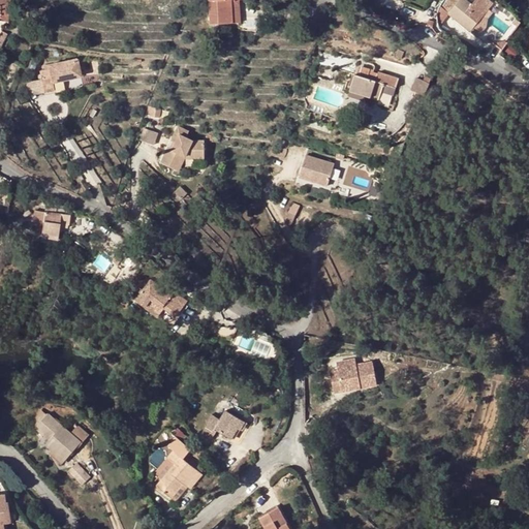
[(8,0),(0,0),(0,9),(0,5),(8,5),(8,0)]
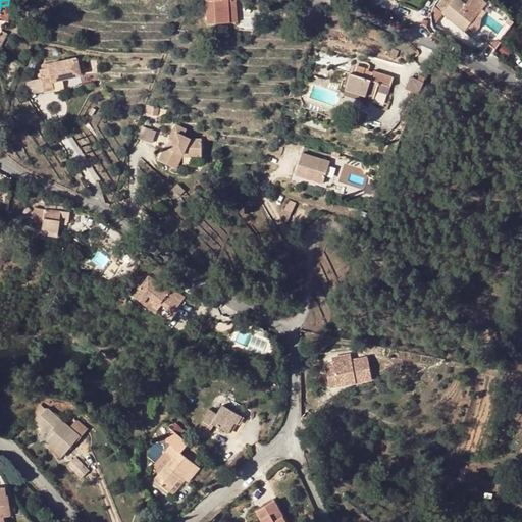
[(228,1),(237,1),(240,0),(239,0),(206,0),(208,24),(230,23),(228,1)]
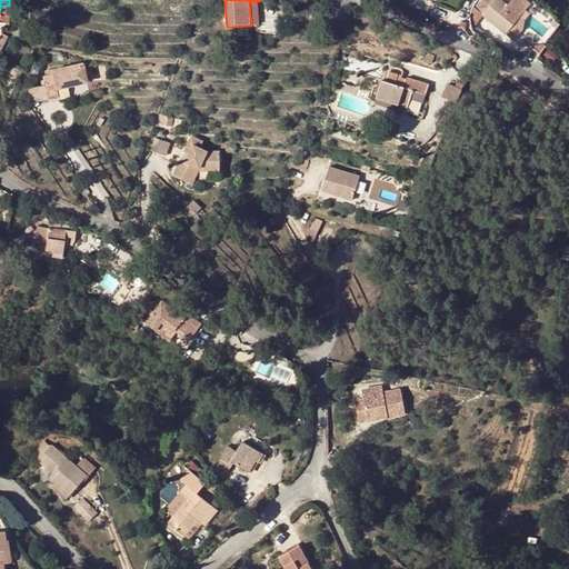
[(511,0),(507,6),(499,0),(482,0),(475,10),(515,40),(523,29),(525,20),(521,17),(531,3),(527,0),(511,0)]
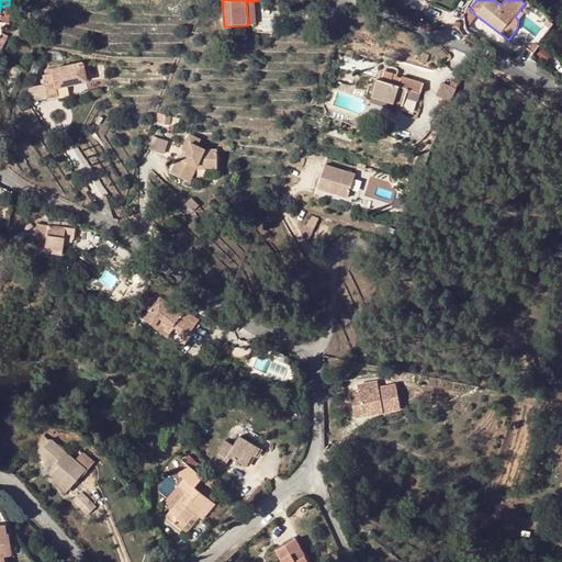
[(246,1),(248,25),(257,25),(255,1),(246,1)]
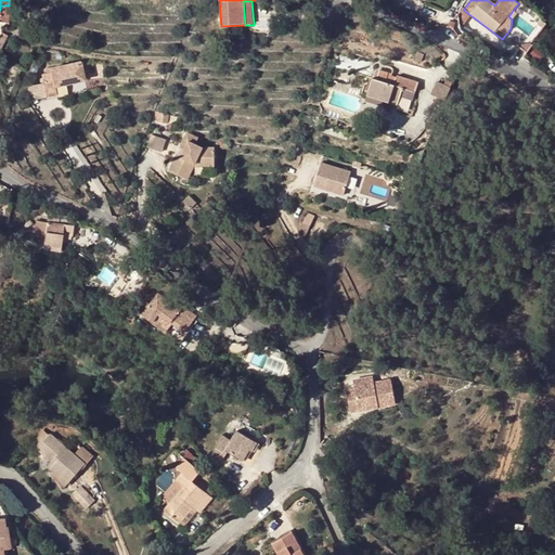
[(0,22),(8,23),(9,5),(0,5),(0,10),(0,22)]
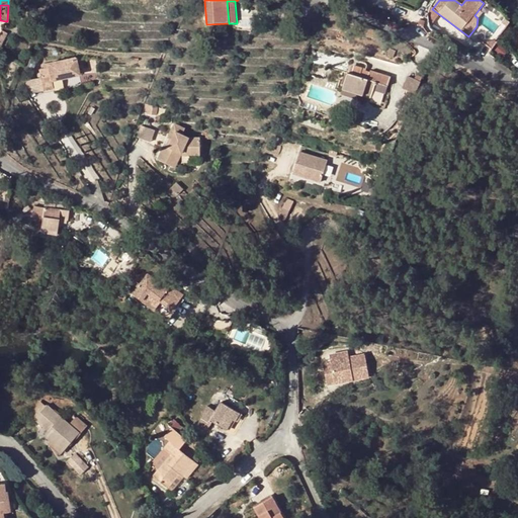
[(77,57),(49,62),(50,68),(40,70),(41,78),(45,89),(55,87),(53,80),(80,74),(77,57)]
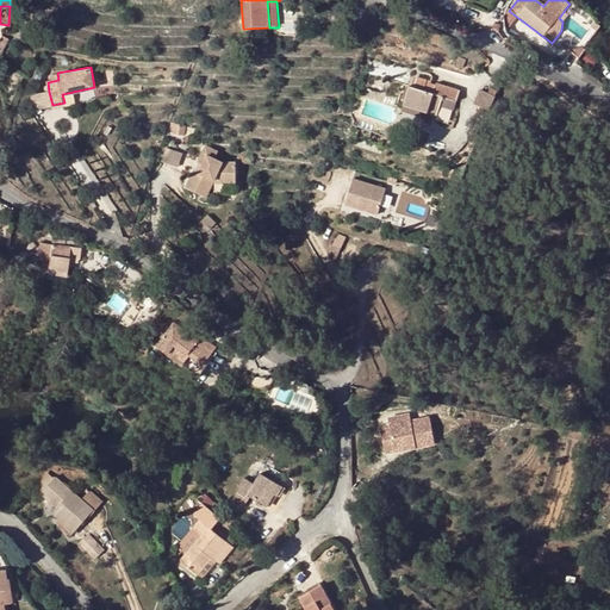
[(456,101),(460,91),(436,83),(436,86),(431,83),(433,82),(418,78),(415,88),(410,86),(404,105),(422,111),(437,116),(436,120),(446,123),(454,126),(459,109),(455,107),(454,111),(440,106),(442,98),(456,101)]
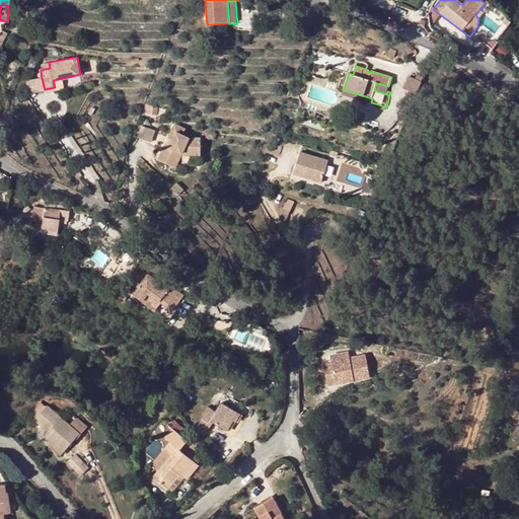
[(408,89),(417,94),(422,82),(409,76),(403,88),(408,89)]
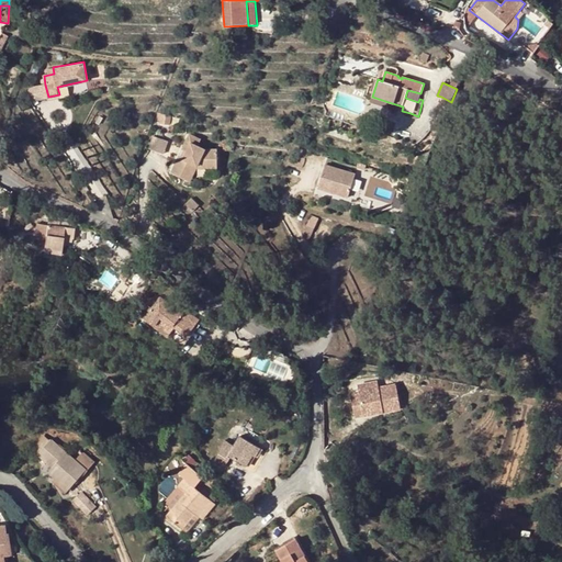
[(48,97),(45,85),(31,87),(26,96),(31,100),(48,97)]
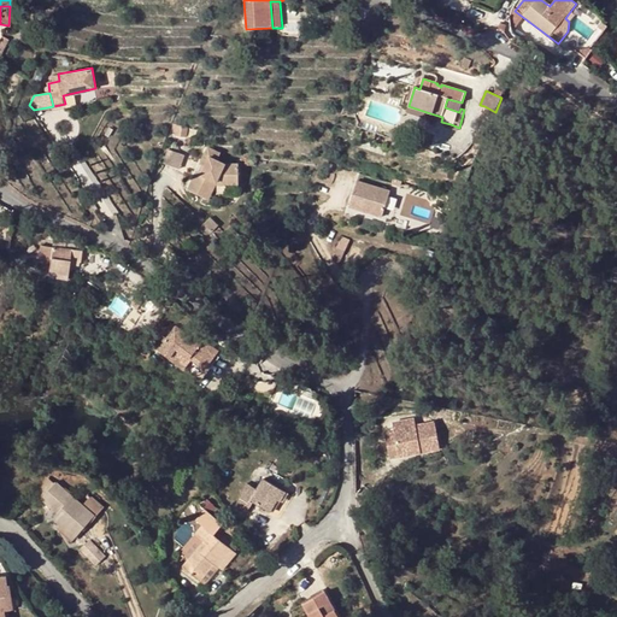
[(460,109),(462,103),(447,99),(445,107),(459,112),(460,109)]
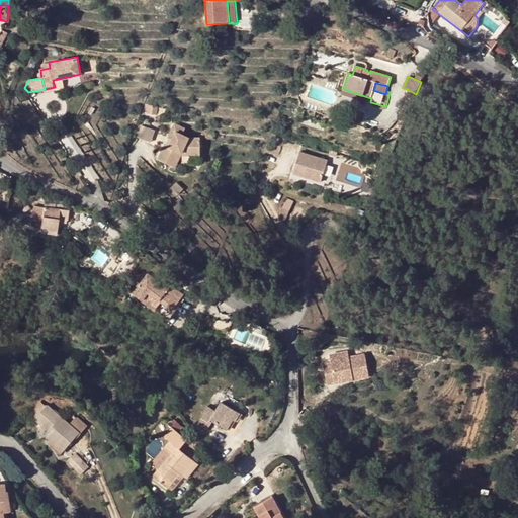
[(358,94),(343,89),(341,93),(357,98),(358,94)]
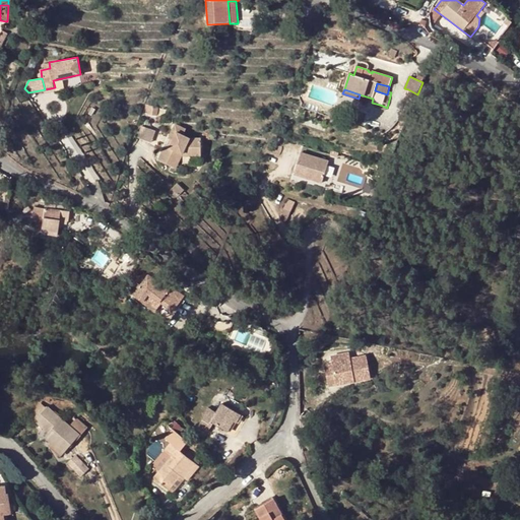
[(157,117),(159,108),(148,106),(147,112),(147,115),(157,117)]
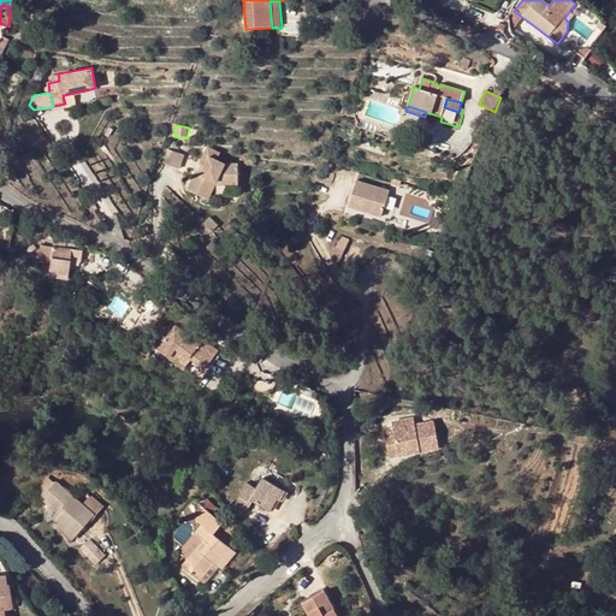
[(208,147),(200,164),(206,166),(202,175),(196,172),(188,190),(205,199),(211,187),(215,188),(218,184),(220,178),(238,178),(238,164),(230,164),(227,164),(218,160),(221,153),(208,147)]
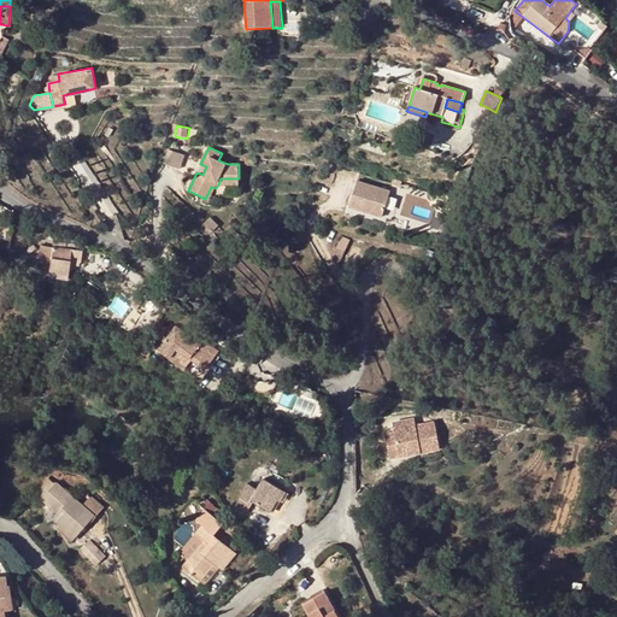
[(183,157),(168,151),(163,165),(178,171),(183,157)]
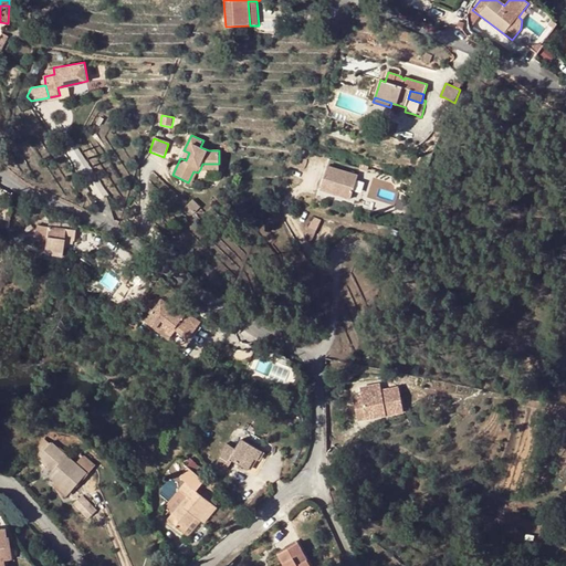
[(357,178),(326,168),(320,192),(349,201),(357,178)]
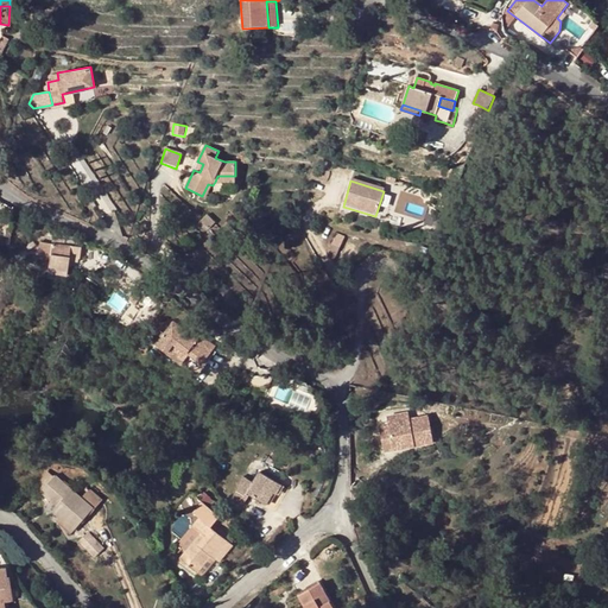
[(207,197),(213,185),(208,184),(202,196),(207,197)]
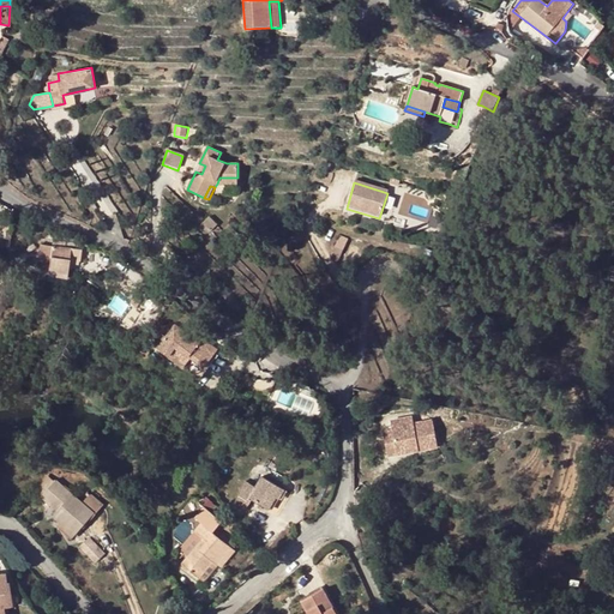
[(70,262),(79,263),(82,263),(82,251),(65,248),(66,244),(53,242),(49,275),(56,276),(56,280),(67,280),(68,265),(70,262)]
